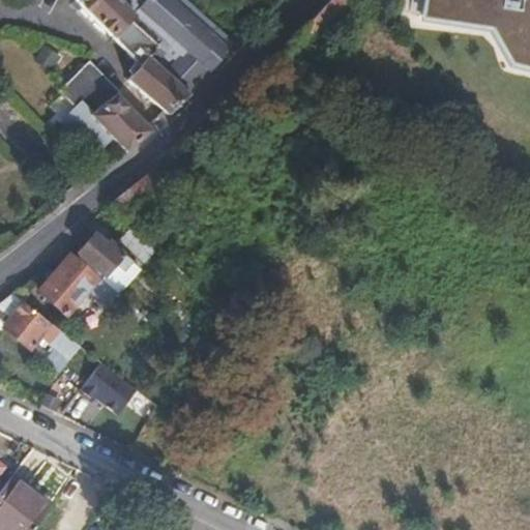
[(237,47),(223,33),(183,0),(72,0),(145,60),(128,80),(169,116),(237,47)]
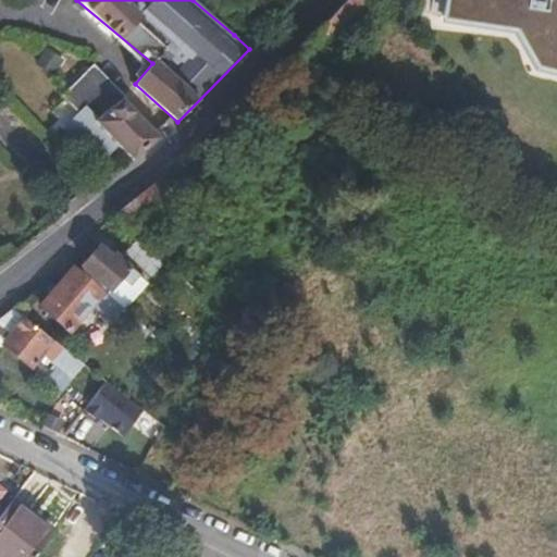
[(366,0),(345,0),(286,65),(283,70),(304,84),(372,7),(366,0)]
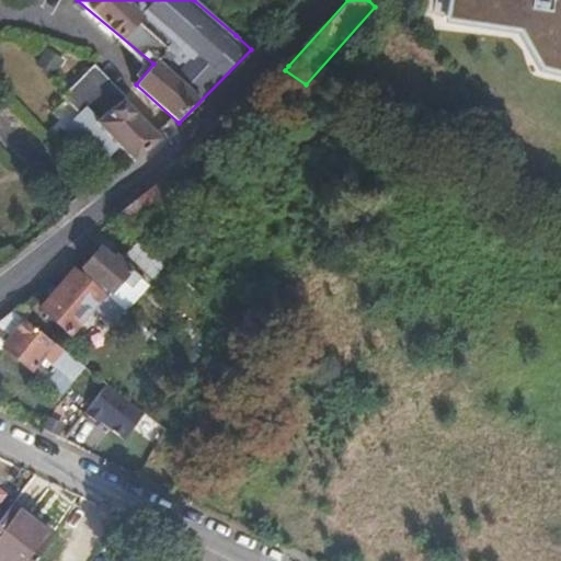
[(560,0),(447,0),(444,19),(527,29),(528,44),(544,47),(539,67),(560,70),(560,0)]
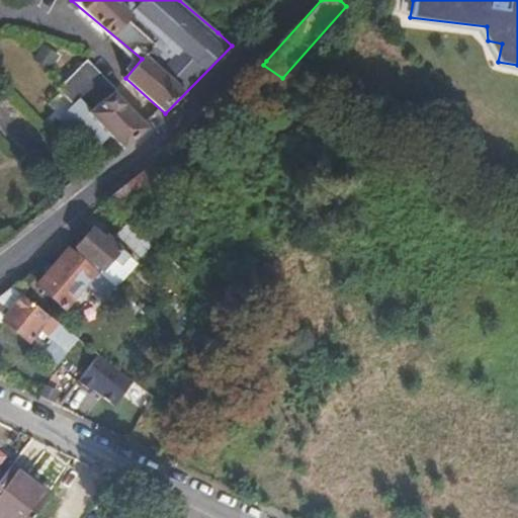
[(150,128),(114,91),(89,113),(118,144),(123,151),(150,128)]
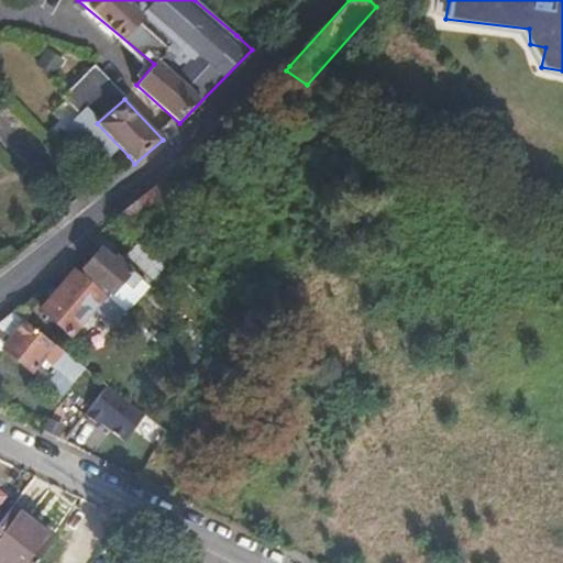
[(169,231),(189,207),(163,183),(118,219),(173,271),(192,253),(169,231)]
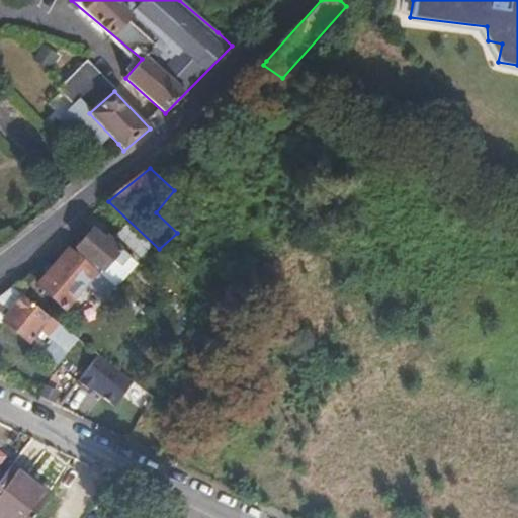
[(139,261),(131,255),(108,236),(104,239),(93,230),(78,248),(102,268),(99,273),(116,288),(139,261)]
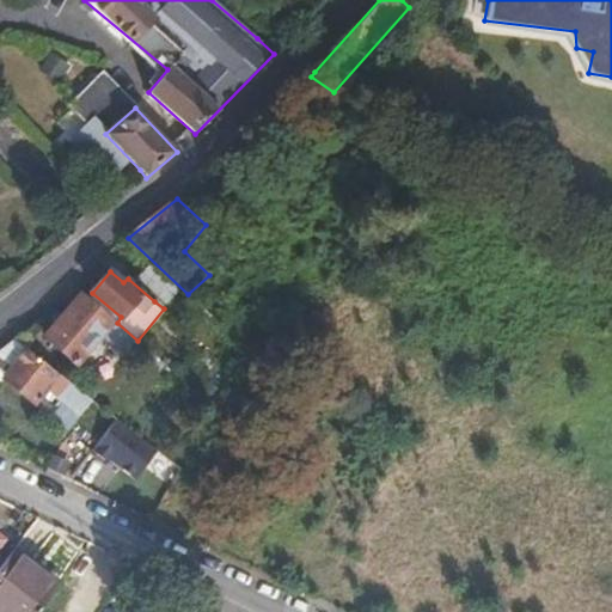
[(138,341),(117,323),(84,294),(44,338),(79,366),(105,334),(127,352),(138,341)]
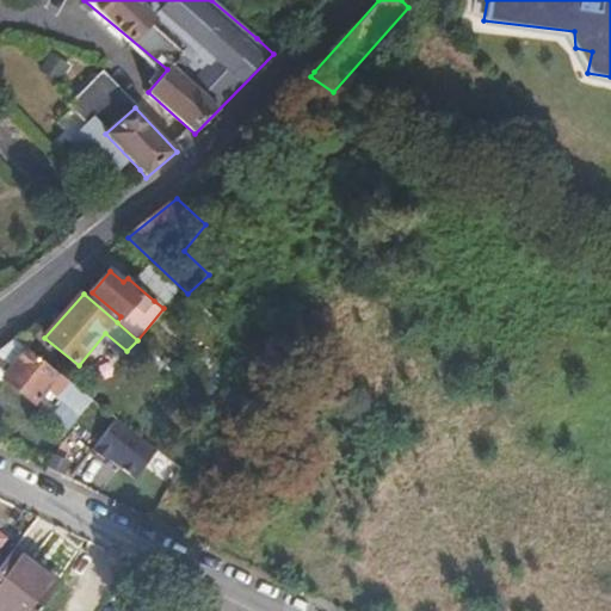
[(91,399),(26,349),(14,338),(0,349),(0,352),(16,364),(4,380),(35,405),(47,387),(56,393),(55,396),(60,400),(49,415),(68,430),(91,399)]
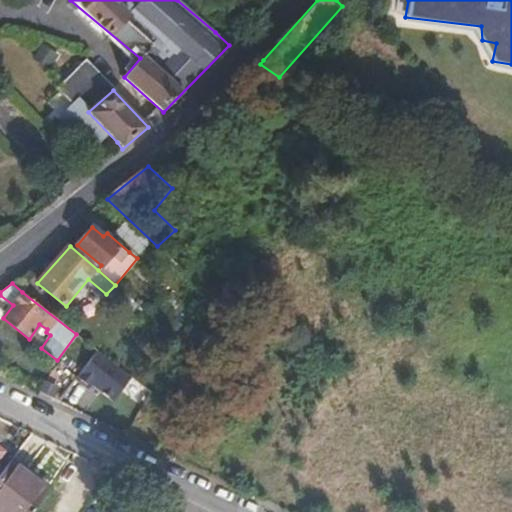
[(129,376),(96,349),(74,380),(89,389),(91,385),(113,400),(129,376)]
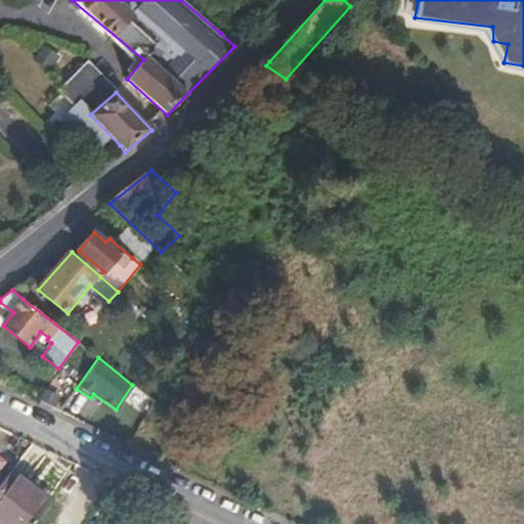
[(55,410),(71,386),(57,377),(39,402),(55,410)]
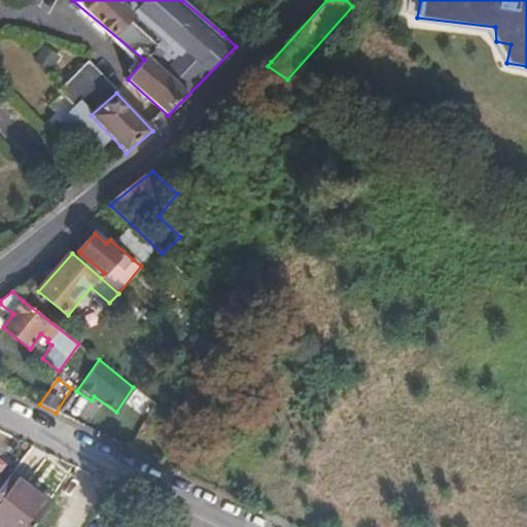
[(34,488),(33,487),(11,471),(0,486),(0,526),(29,526),(50,500),(34,488)]
